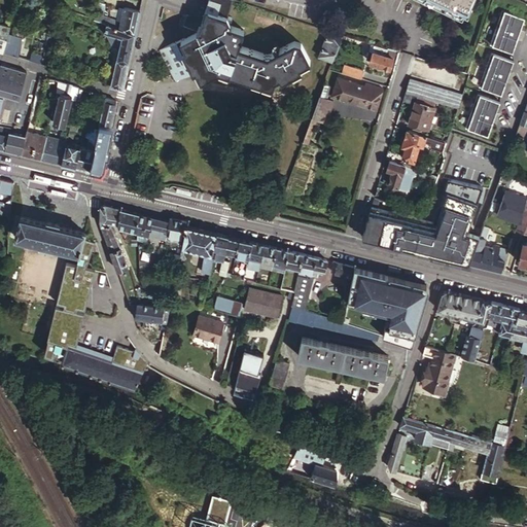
[(227,18),(232,0),(208,0),(202,21),(182,14),(178,27),(184,38),(160,50),(171,74),(175,81),(201,69),(205,78),(219,71),(230,74),(231,74),(232,69),(285,85),(286,82),(307,71),(306,68),(312,65),(301,42),(295,41),(269,56),(240,46),(244,31),(230,27),(232,19),(227,18)]
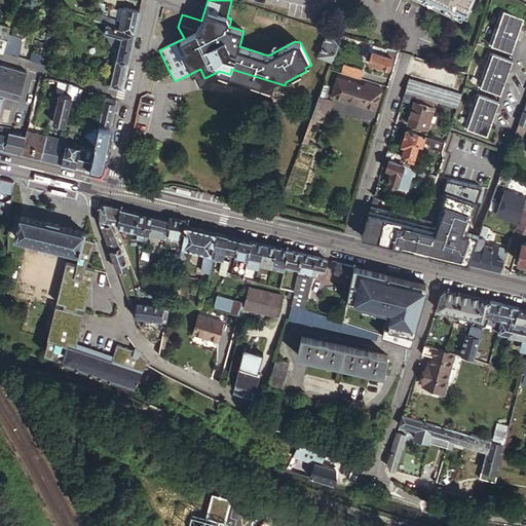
[(418,0),(460,21),(463,15),(470,0),(418,0)]
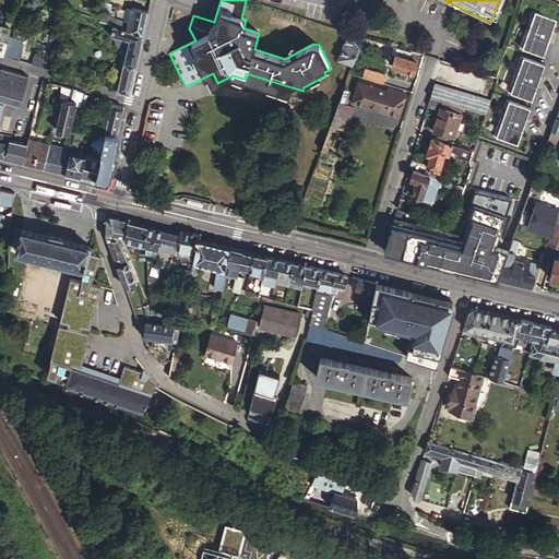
[(143,36),(149,11),(132,7),(128,22),(127,30),(143,36)]
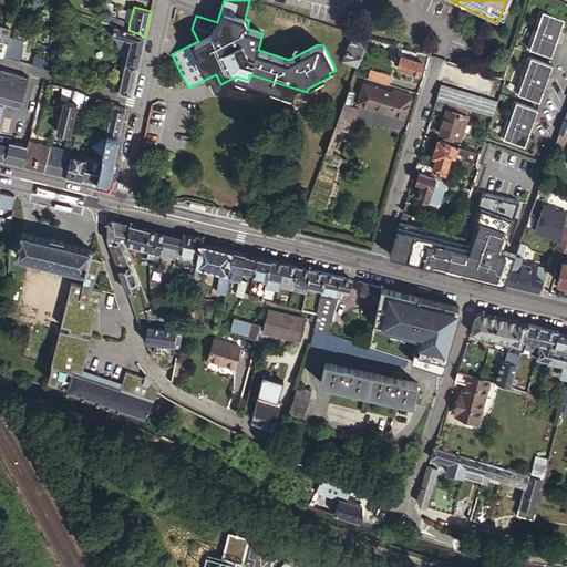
[(129,30),(130,22),(102,11),(100,19),(115,24),(129,30)]
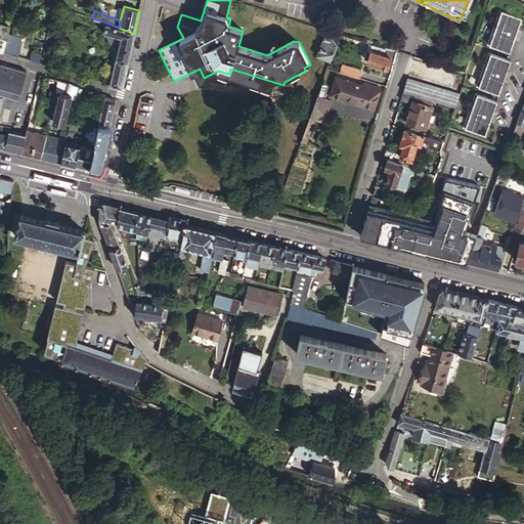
[(486,43),(509,51),(520,17),(497,10),(486,43)]
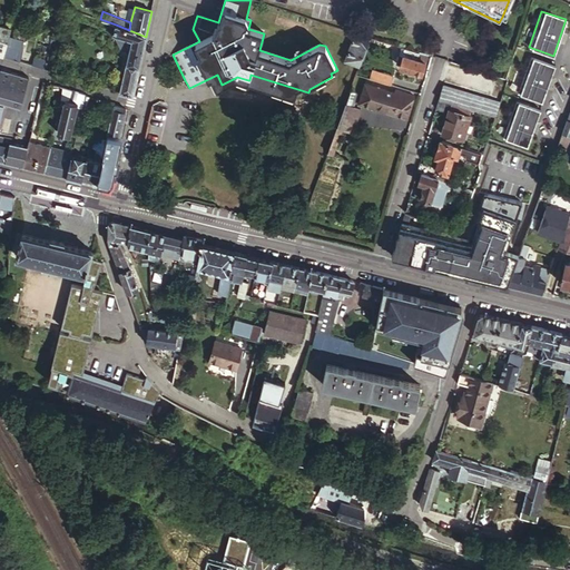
[(11,28),(0,25),(0,36),(8,39),(10,31),(11,28)]
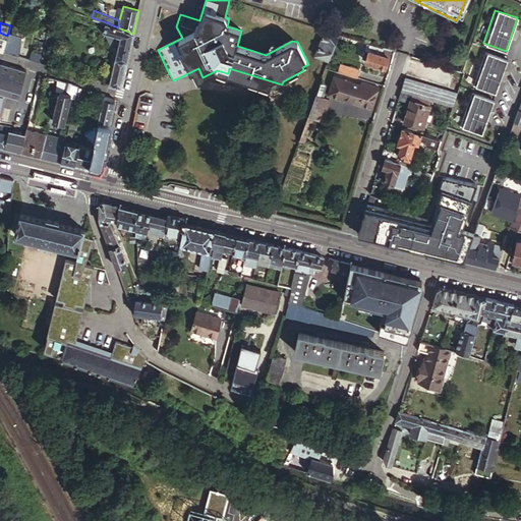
[(133,34),(118,27),(106,22),(103,31),(120,37),(118,44),(116,57),(127,59),(133,34)]
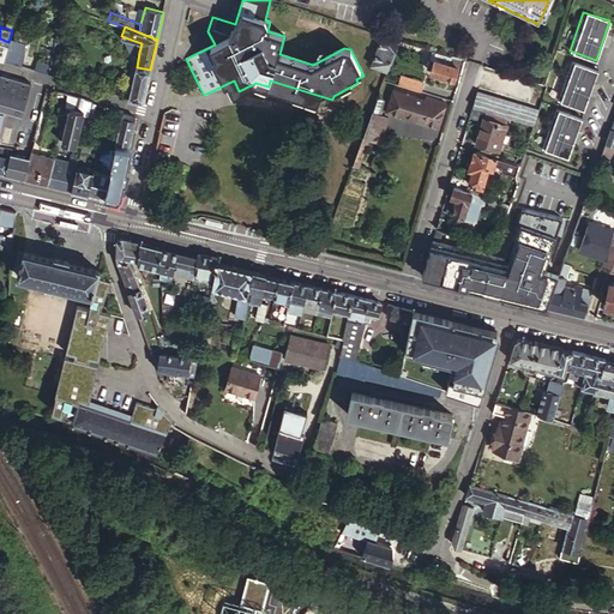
[(398,40),(397,40),(380,35),(372,61),(387,67),(396,46),(398,40)]
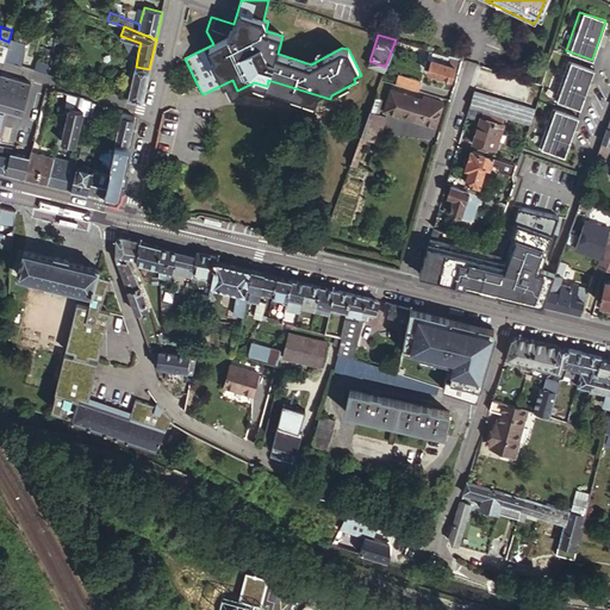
[(141,43),(120,36),(118,45),(138,51),(141,43)]
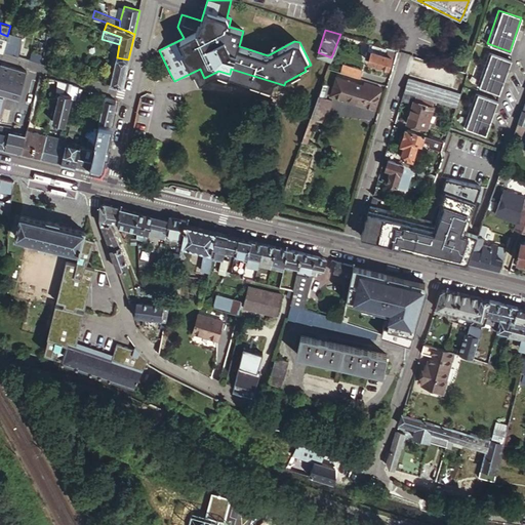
[(12,43),(12,44),(17,45),(17,43),(21,44),(22,35),(11,32),(9,38),(8,42),(12,43)]
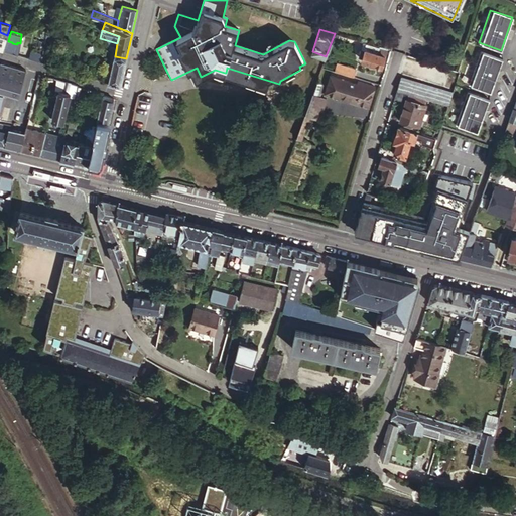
[(9,52),(11,43),(8,42),(6,42),(3,50),(9,52)]
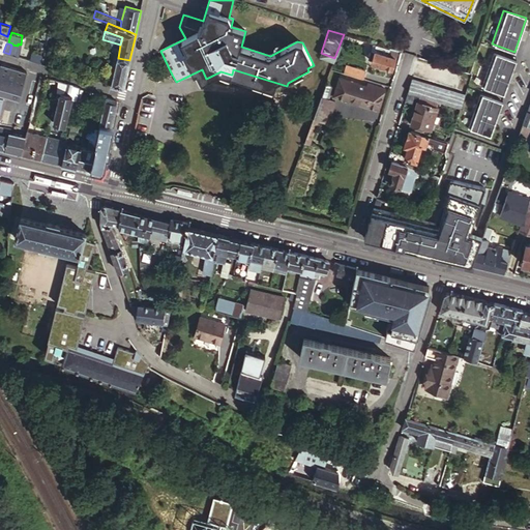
[(396,51),(373,43),(371,50),(394,58),(396,51)]
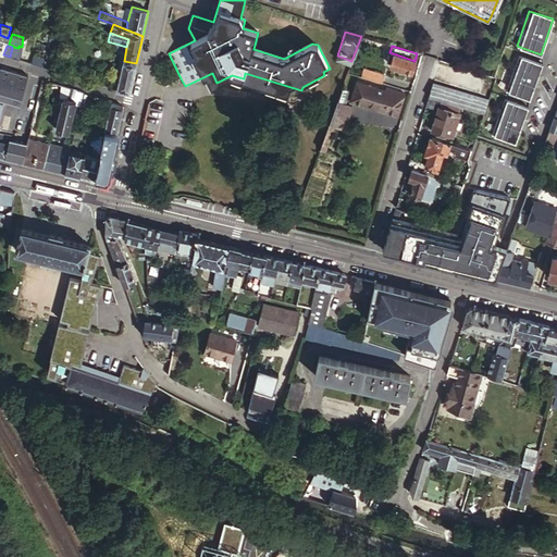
[(10,57),(20,59),(23,49),(19,48),(13,47),(12,47),(10,57)]
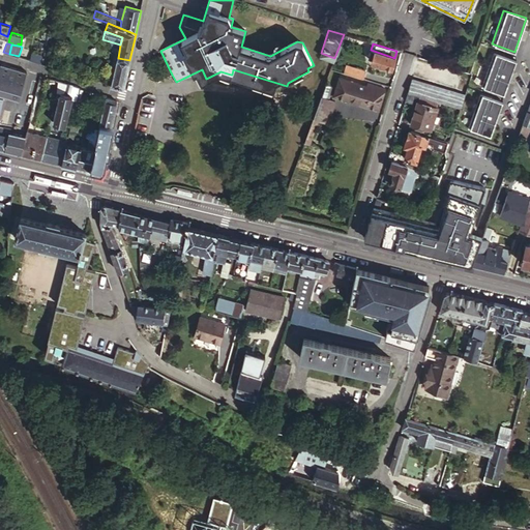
[(43,49),(42,55),(40,63),(53,66),(57,53),(43,49)]
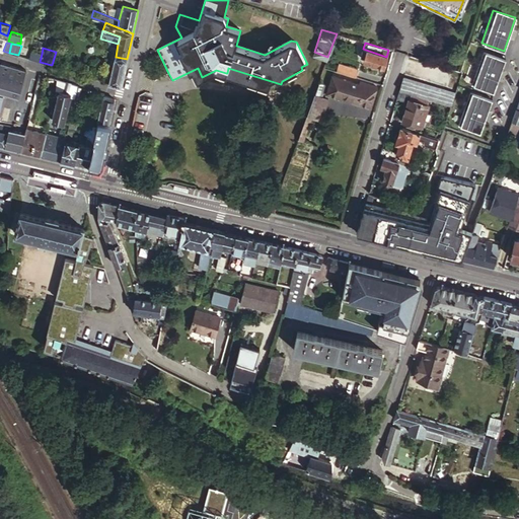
[(386,57),(363,49),(360,58),(363,59),(363,61),(383,67),(386,57)]
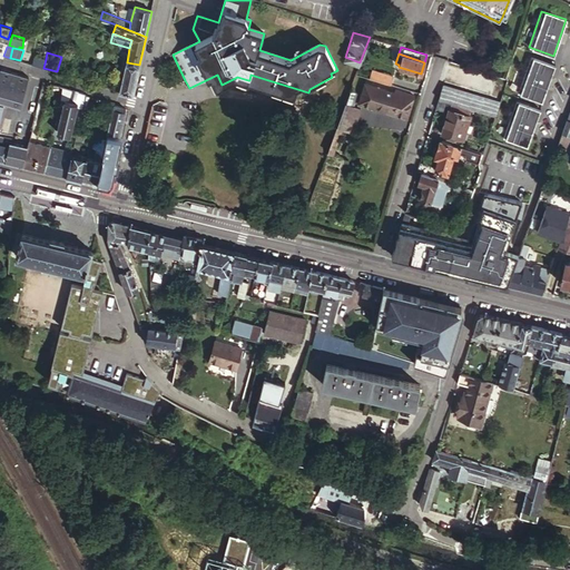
[(43,68),(46,59),(32,56),(30,64),(43,68)]
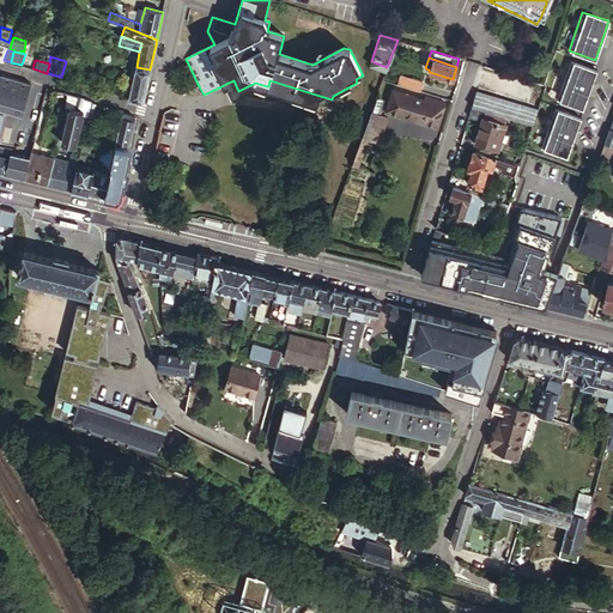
[(557,99),(583,108),(596,70),(570,60),(557,99)]
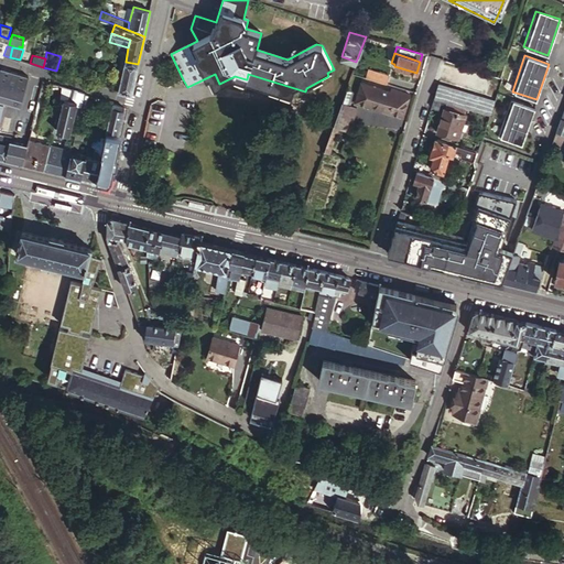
[(355,65),(356,62),(342,56),(339,61),(355,65)]
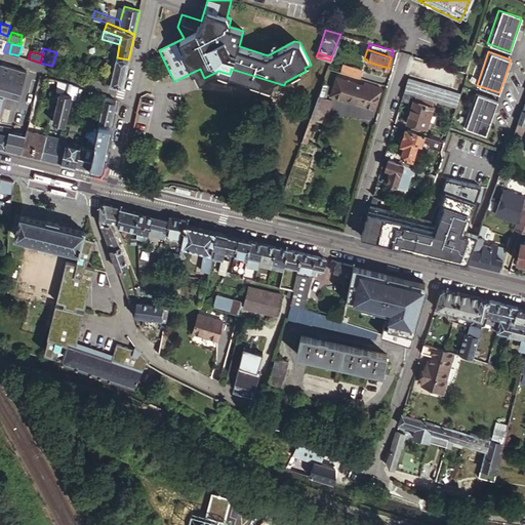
[(128,59),(117,57),(110,84),(122,86),(125,72),(127,67),(128,59)]
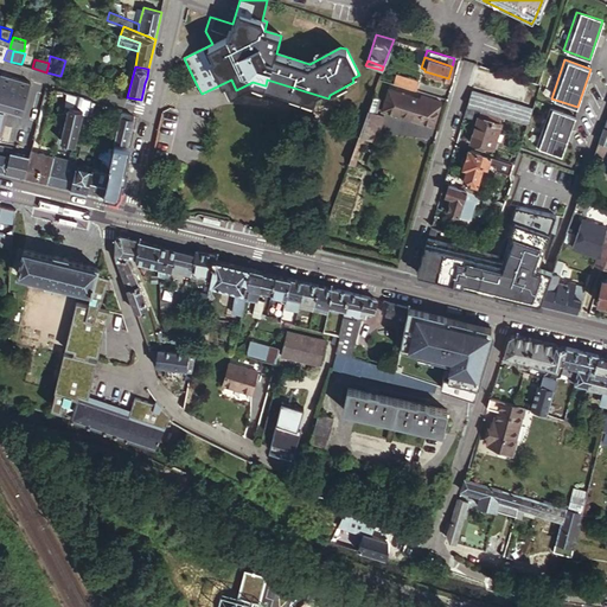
[(8,75),(1,72),(0,75),(0,104),(1,106),(21,112),(31,82),(8,75)]
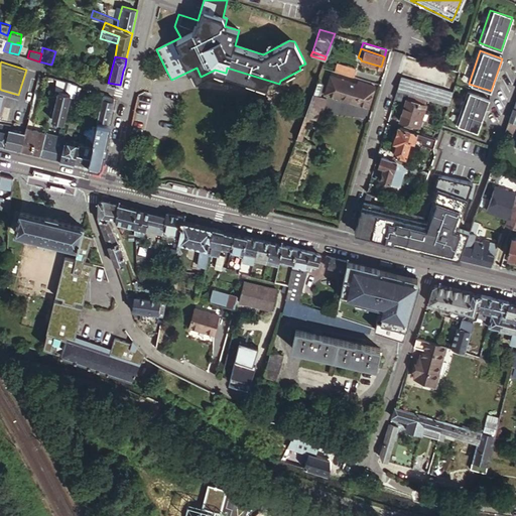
[(342,66),(340,73),(353,77),(355,70),(342,66)]
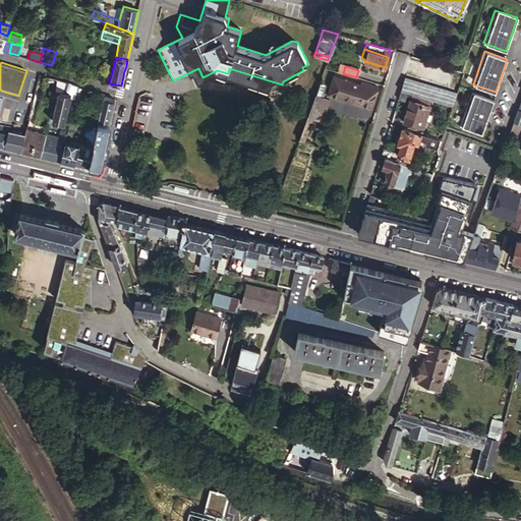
[(332,69),(327,68),(324,76),(329,78),(332,69)]
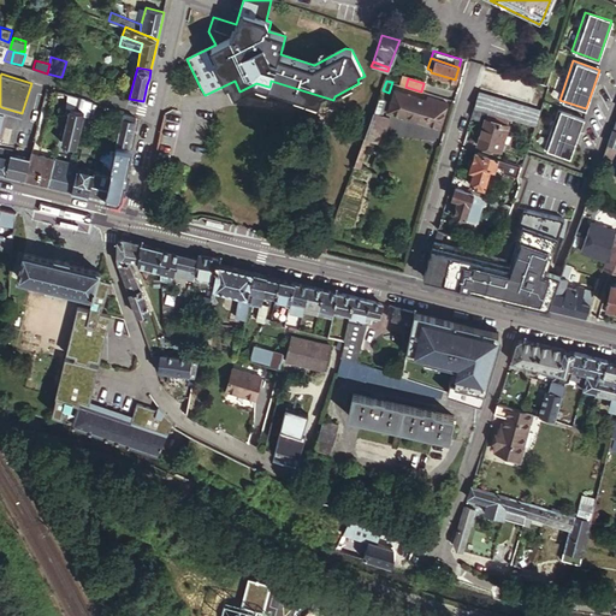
[(439,126),(446,104),(426,98),(425,100),(394,90),(388,111),(439,126)]
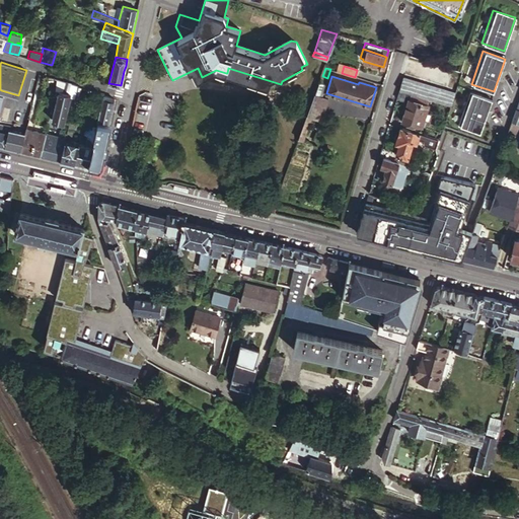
[(455,93),(402,77),(398,90),(411,94),(428,99),(451,105),(455,93)]
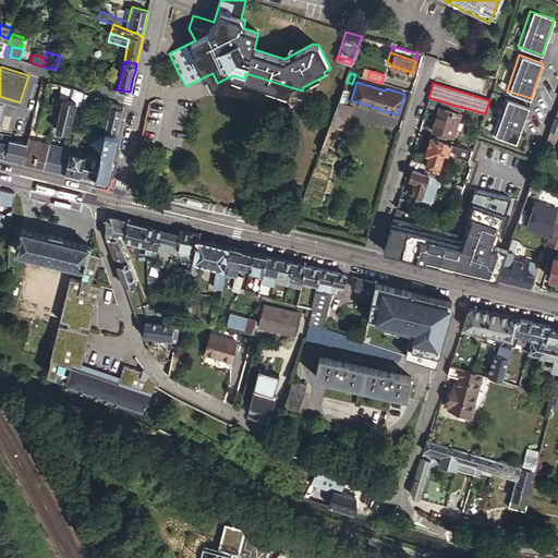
[(330,123),(335,125),(340,126),(341,126),(343,121),(348,122),(350,113),(346,111),(348,105),(344,104),(349,92),(342,89),(330,123)]
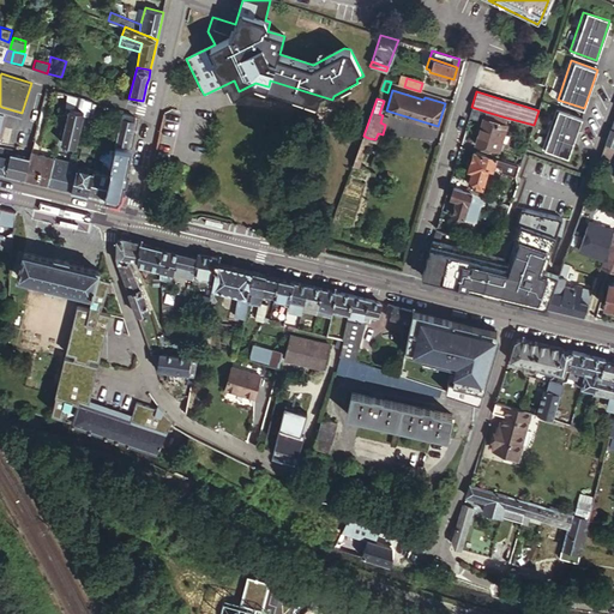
[(83,110),(70,107),(61,140),(76,144),(83,110)]
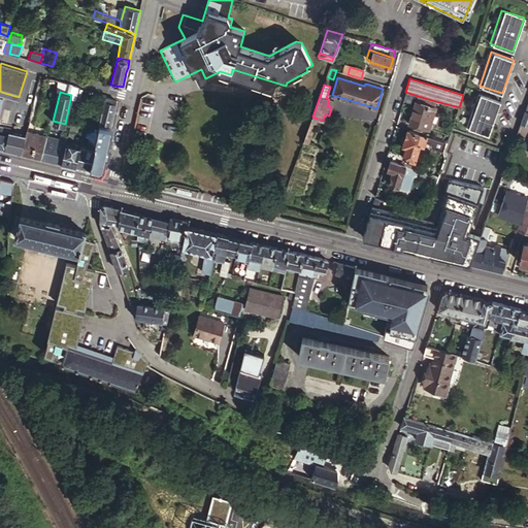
[(418,96),(405,92),(403,101),(415,104),(416,101),(418,96)]
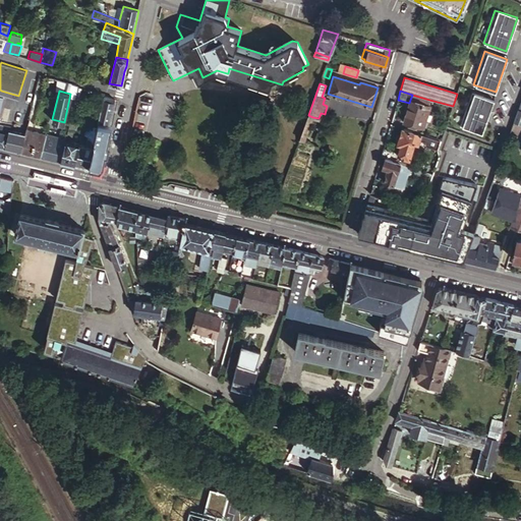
[(482,132),(495,100),(472,92),(461,125),(482,132)]
